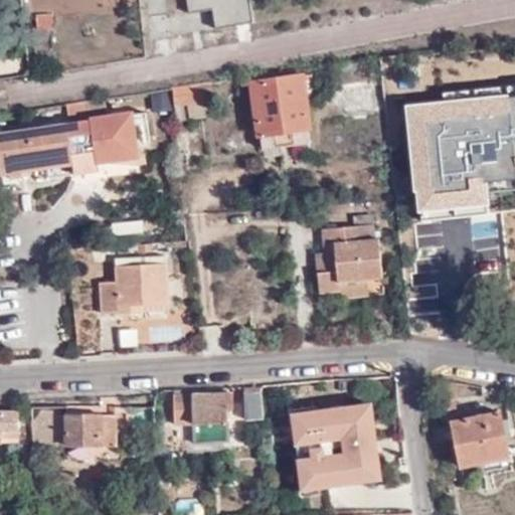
[(216,27),(254,21),(250,0),(186,0),(189,12),(213,7),(216,27)]
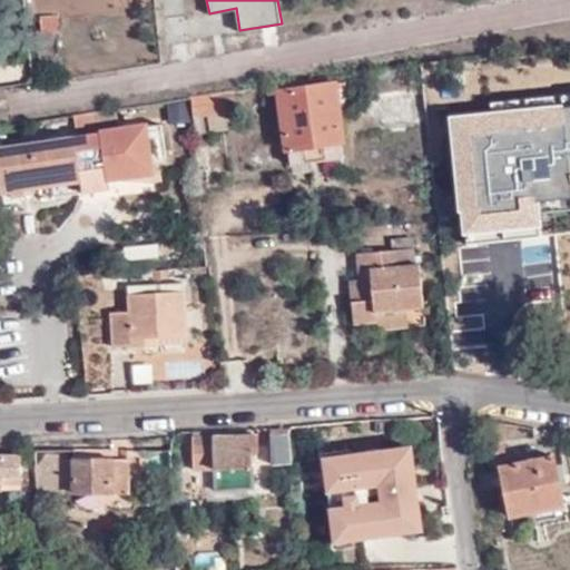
[(350,84),(284,91),(292,149),(294,148),(296,164),(346,157),(344,144),(346,144),(342,106),(352,105),(350,84)]
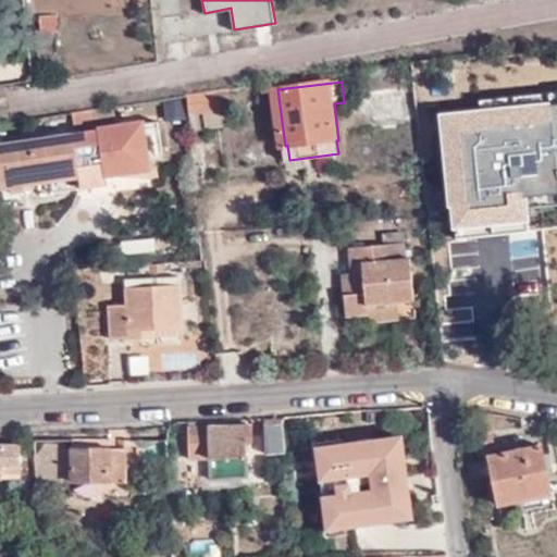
[(233,91),(189,98),(192,115),(232,110),(235,110),(233,91)]
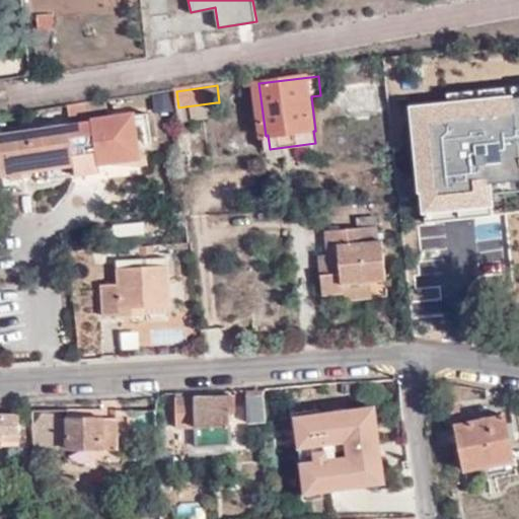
[(419,195),(421,218),(493,211),(492,197),(518,194),(518,96),(507,98),(506,90),(446,95),(447,102),(405,106),(415,196),(419,195)]
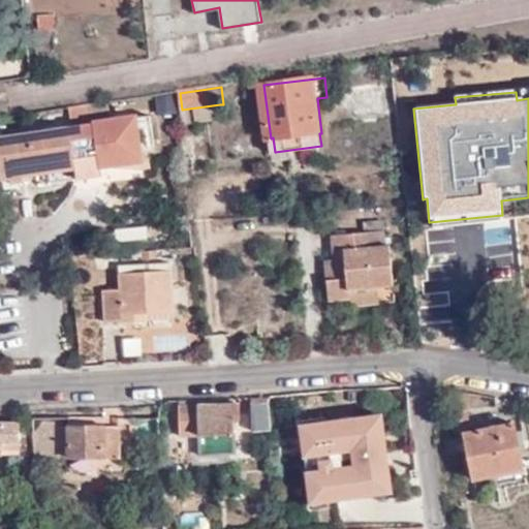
[(70,110),(109,104),(107,100),(69,105),(70,110)]
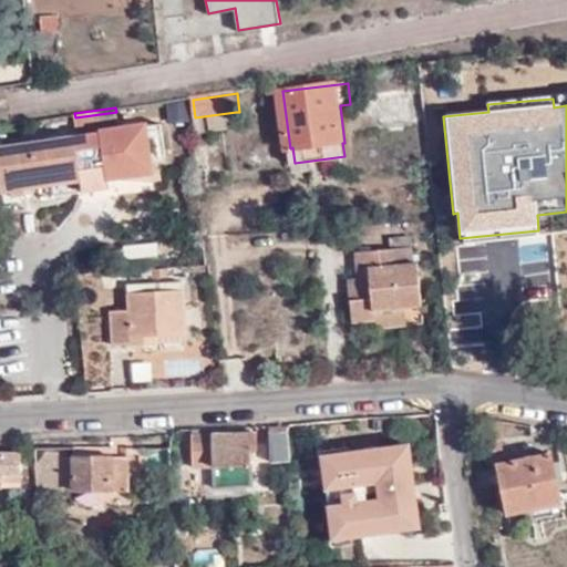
[(94,129),(117,125),(116,112),(75,117),(76,129),(93,126),(94,129)]
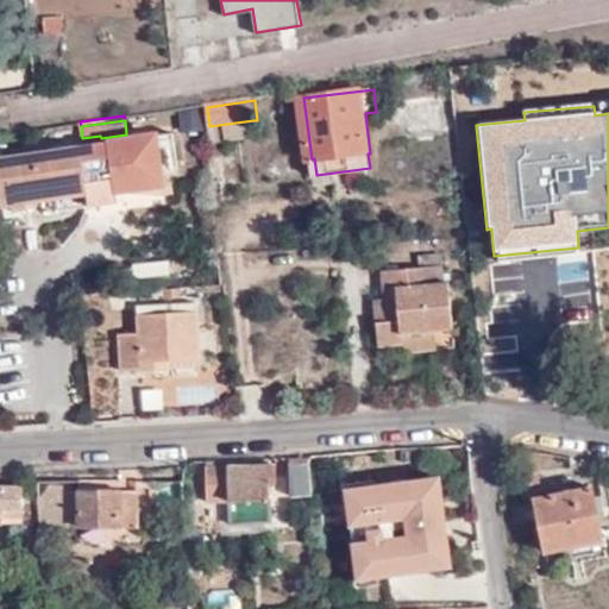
[(209,126),(212,144),(256,139),(253,120),(209,126)]
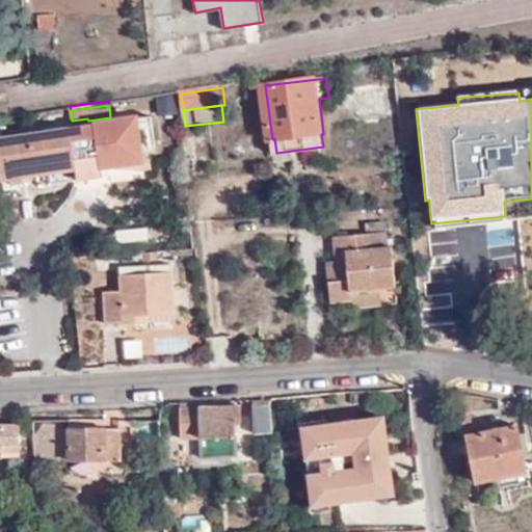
[(24,171),(49,168),(52,184),(80,180),(74,140),(97,137),(101,166),(142,160),(138,130),(97,127),(96,123),(0,137),(0,175),(9,174),(11,184),(25,182),(24,171)]
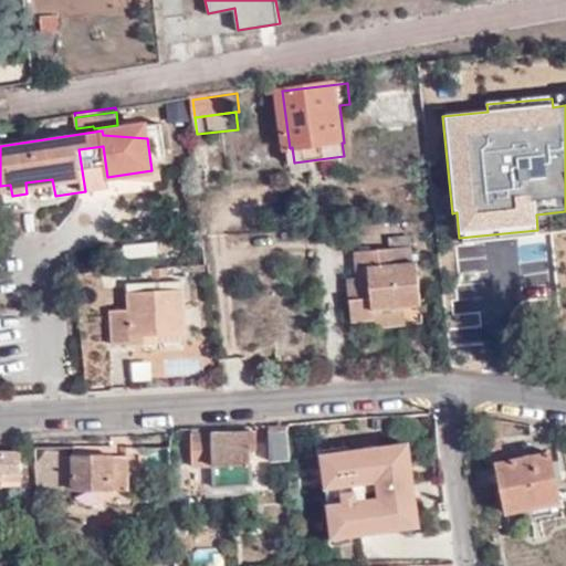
[(377,308),(408,305),(423,304),(420,263),(416,263),(415,247),(357,251),(359,278),(362,299),(352,300),(355,322),(378,320),(377,308)]
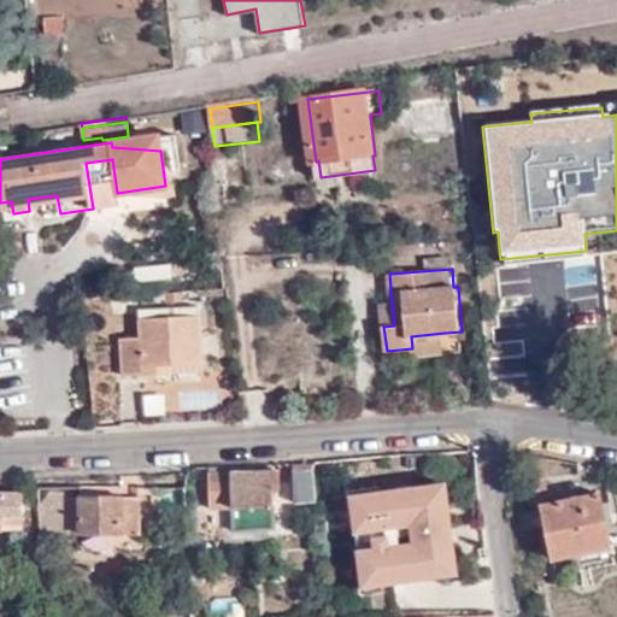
[(394,325),(392,303),(380,304),(383,327),(394,325)]
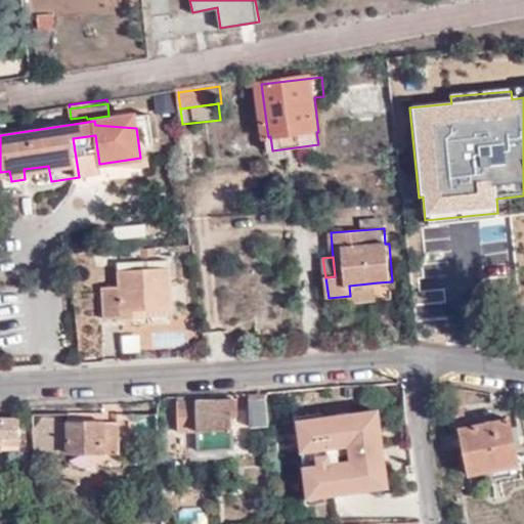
[(118,270),(170,268),(169,262),(118,263),(118,270)]
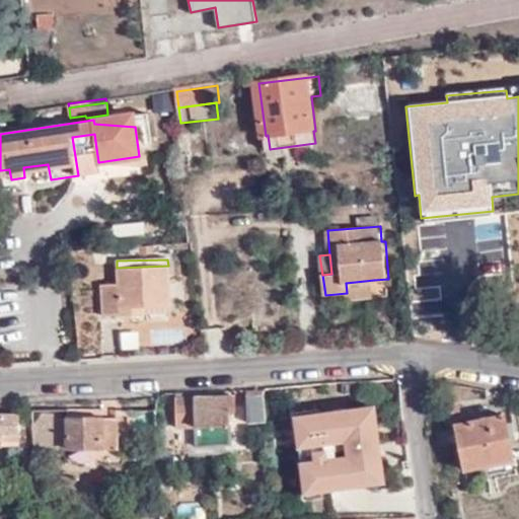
[(171,307),(168,266),(117,268),(118,283),(101,284),(102,315),(139,314),(139,309),(171,307)]
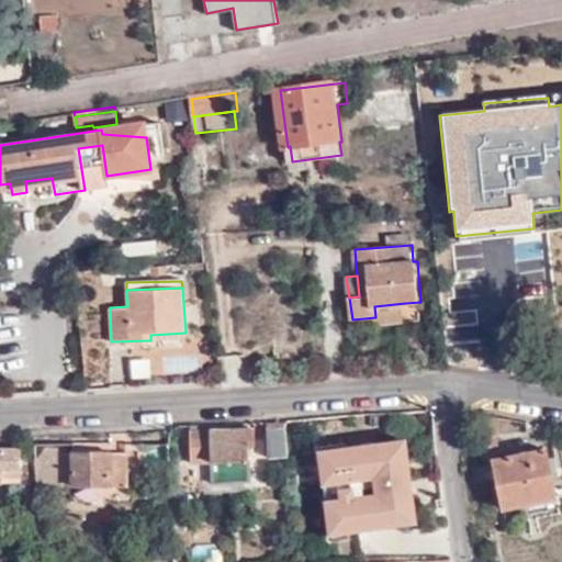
[(406,322),(405,303),(374,306),(375,317),(385,324),(406,322)]
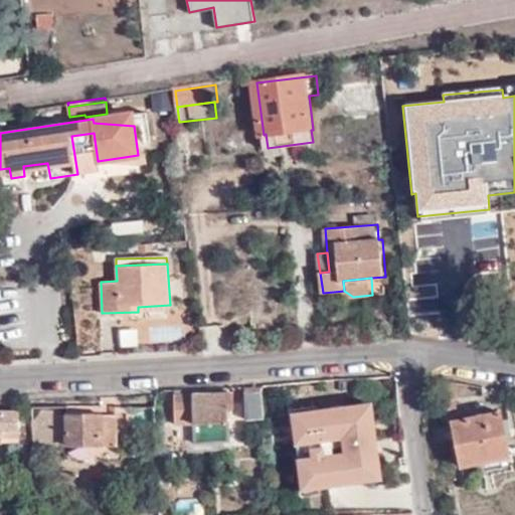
[(261,390),(245,390),(246,418),(263,417),(261,390)]
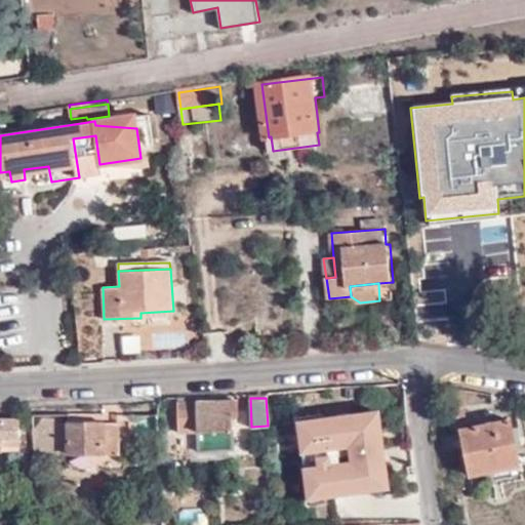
[(198,450),(235,449),(233,416),(238,416),(237,399),(176,401),(177,433),(198,432),(198,450)]
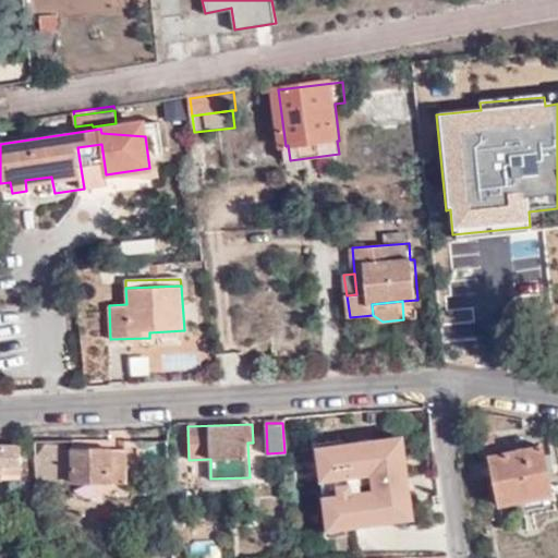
[(494,452),(494,429),(488,431),(477,441),(477,452),(494,452)]
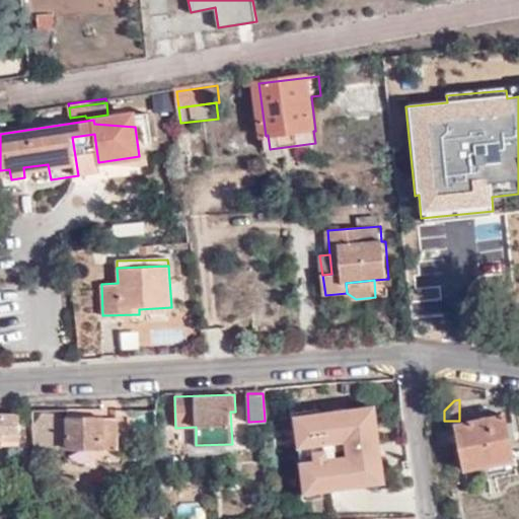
[(376,404),(293,416),(297,450),(344,443),(346,458),(326,461),(325,451),(311,453),(313,462),(298,464),(302,497),(387,485),(376,404)]
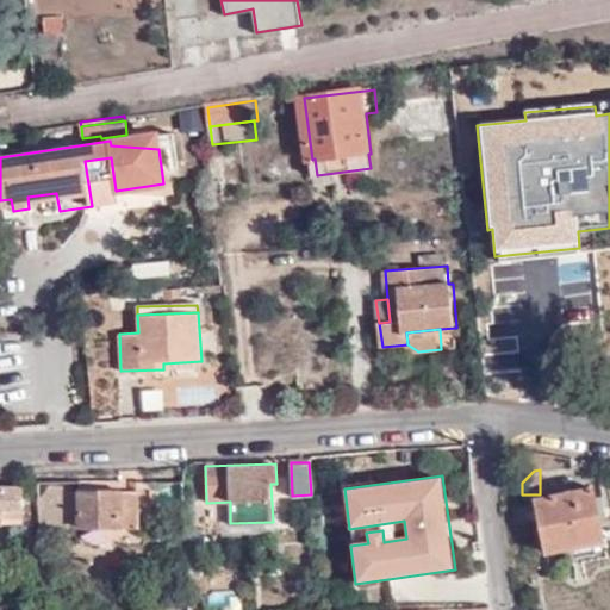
[(549,551),(605,539),(595,487),(539,499),(549,551)]
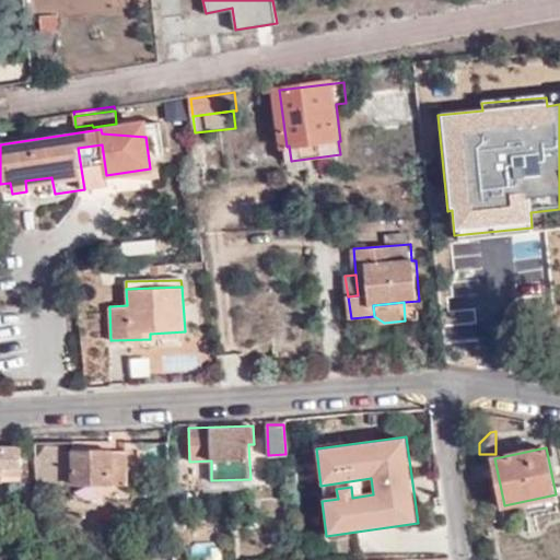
[(0,448),(0,467),(21,468),(21,448),(0,448)]
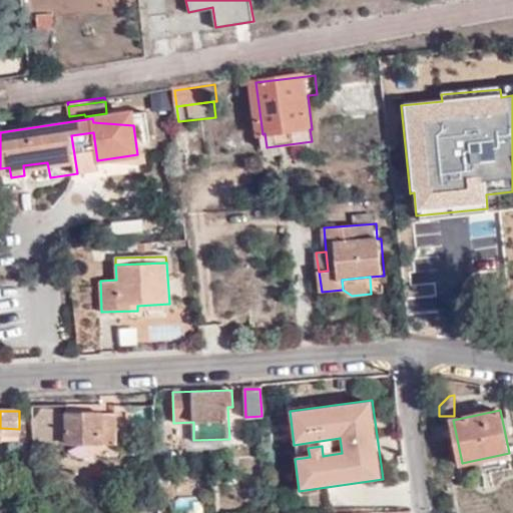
[(68,443),(117,442),(117,413),(68,413),(68,443)]
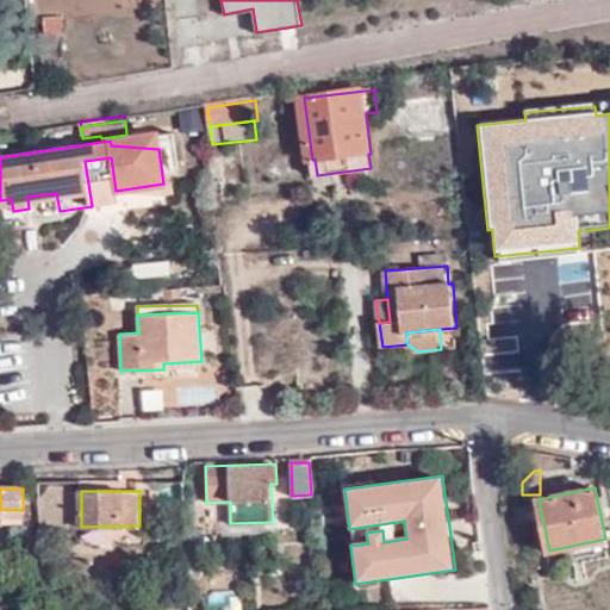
[(0,509),(0,522),(23,522),(23,510),(0,509)]
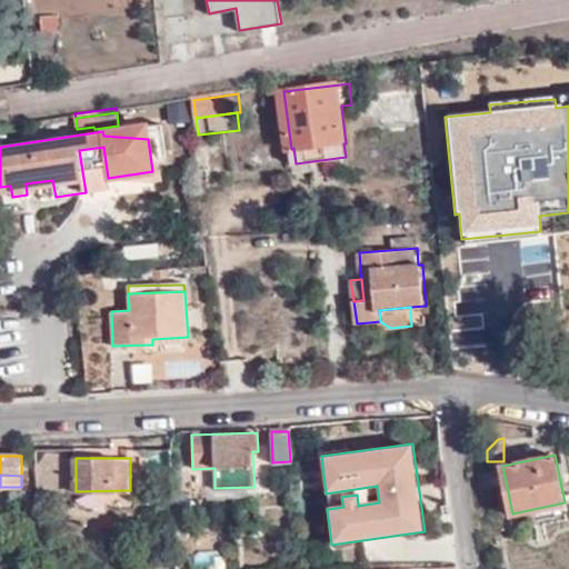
[(129,507),(130,490),(76,491),(76,507),(129,507)]
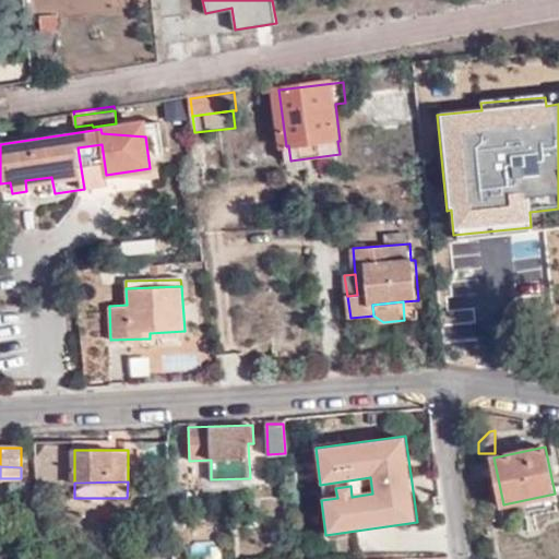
[(71,498),(40,499),(42,539),(57,539),(57,535),(72,534),(71,498)]
